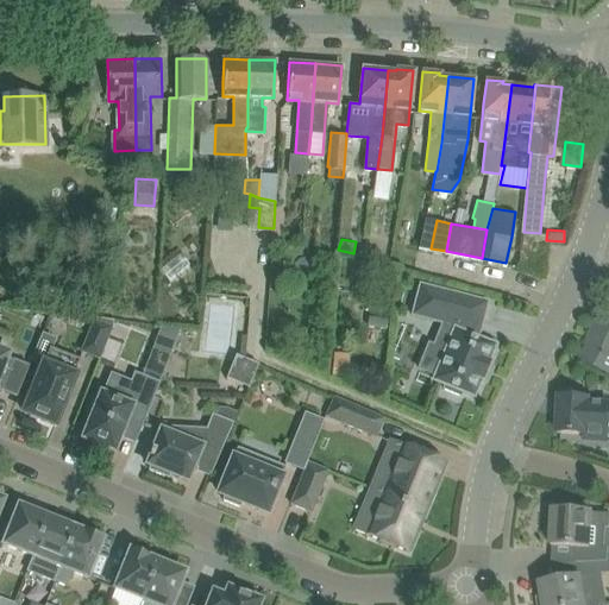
[(438,288),(429,317),(441,321),(433,342),(445,347),(433,378),(445,383),(444,386),(460,394),(463,389),(475,394),(481,377),(483,377),(489,360),(488,360),(495,342),(477,336),(487,300),(438,288)]
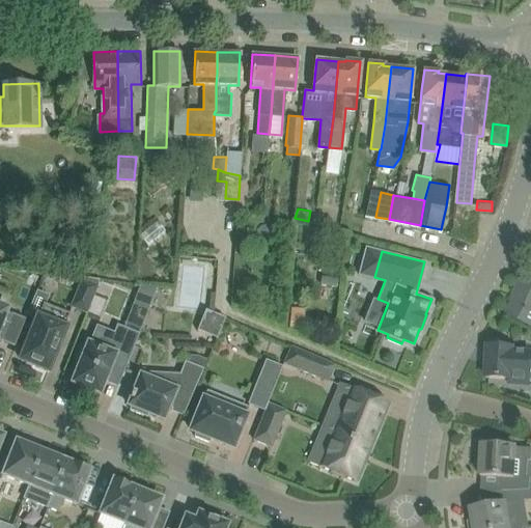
[(323,273),(322,282),(337,285),(338,276),(323,273)]
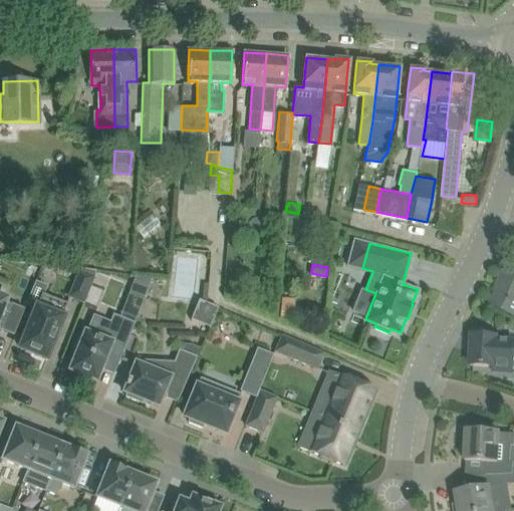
[(79,268),(68,295),(84,301),(94,273),(79,268)]
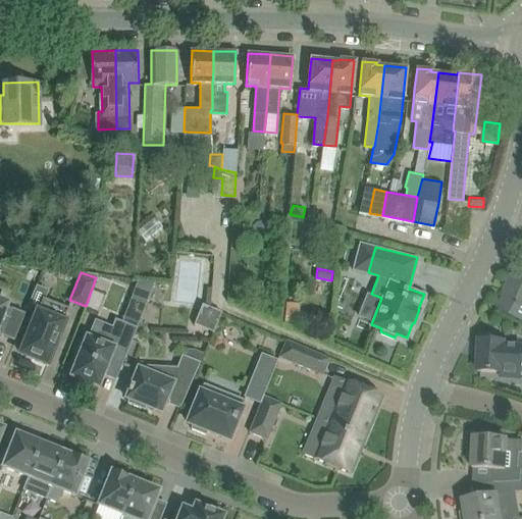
[(521,275),(514,272),(498,307),(517,315),(521,317),(521,315),(521,275)]
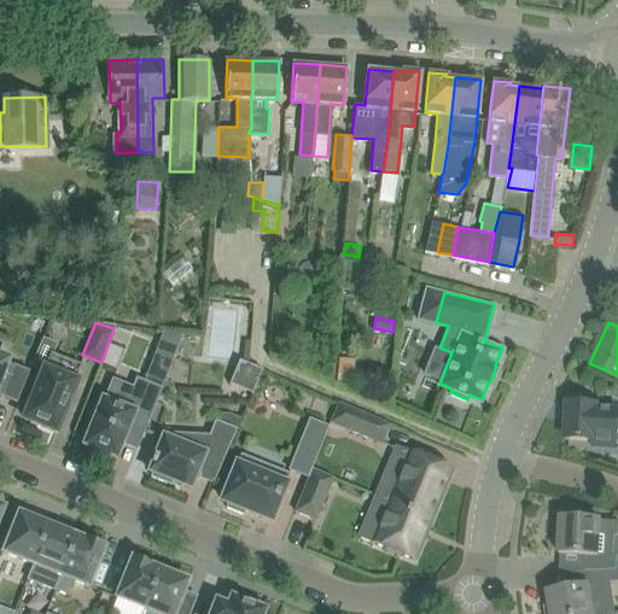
[(93,421),(85,443),(92,446),(91,450),(106,456),(108,452),(116,456),(121,442),(129,422),(145,428),(162,386),(179,344),(161,337),(144,379),(136,375),(133,385),(112,376),(103,398),(101,401),(98,399),(89,420),(93,421)]
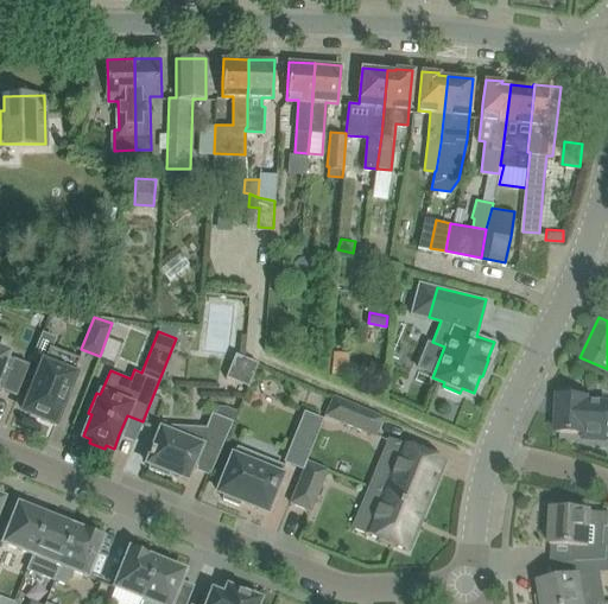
[(334,347),(331,369),(348,370),(349,348),(334,347)]
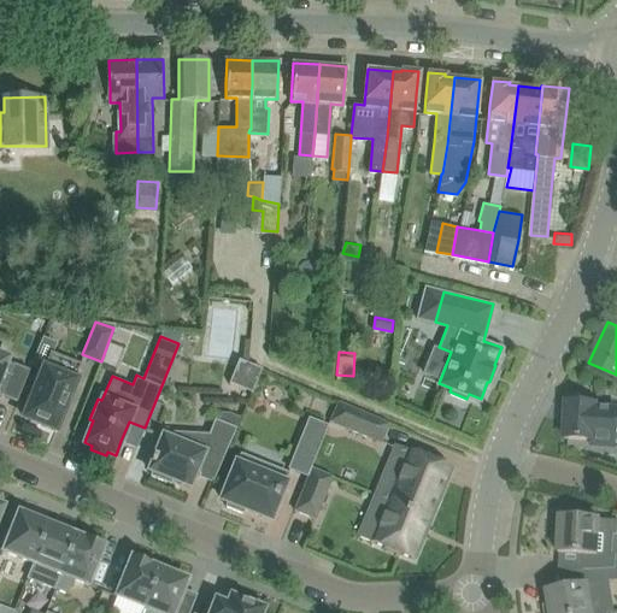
[(0,390),(1,392),(0,394),(17,400),(30,366),(0,354),(0,390)]
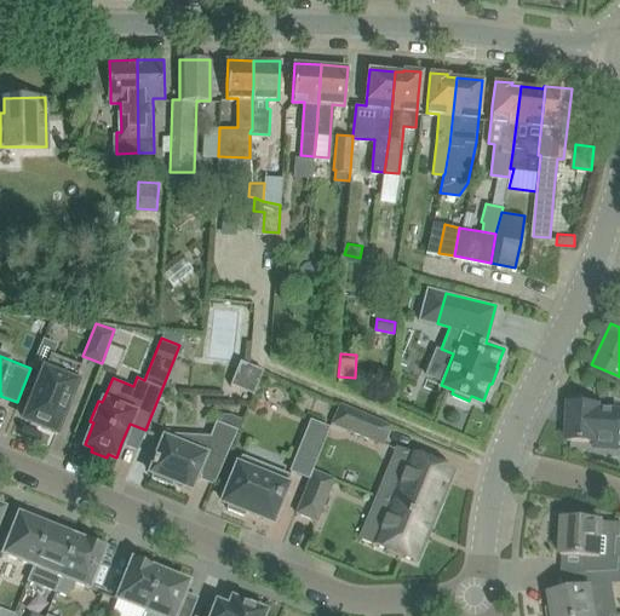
[(230,383),(253,392),(264,369),(240,358),(230,383)]
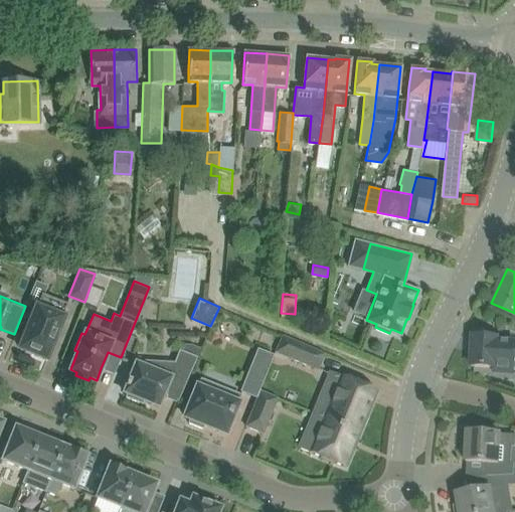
[(39,349),(48,352),(62,317),(36,307),(20,347),(23,348),(24,351),(31,354),(34,353),(37,354),(39,349)]
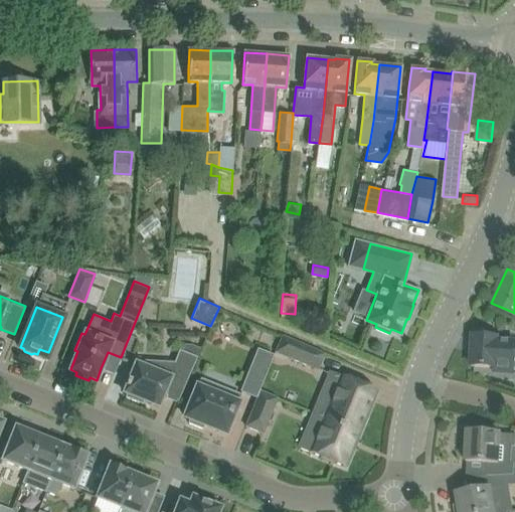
[(275,349),(317,367),(324,351),(282,333),(275,349)]
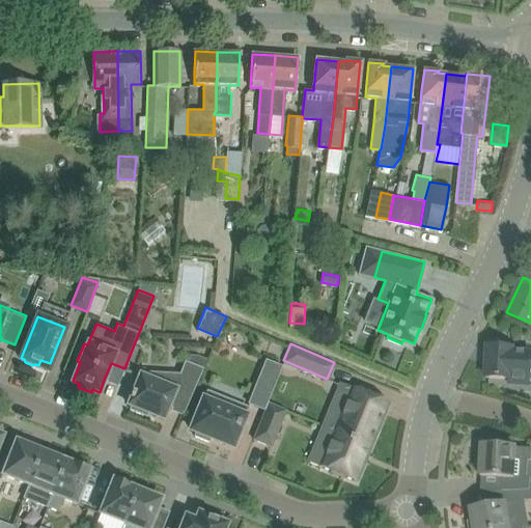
[(485,376),(509,378),(509,382),(529,383),(530,379),(530,366),(530,350),(511,350),(512,345),(508,345),(487,344),(485,376)]
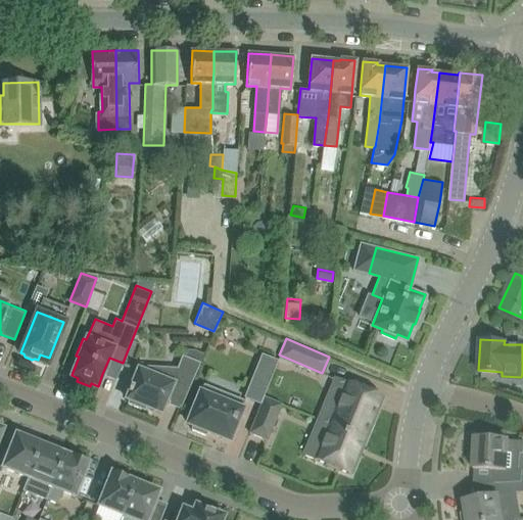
[(181,406),(204,352),(194,348),(188,347),(185,356),(182,353),(174,373),(159,368),(156,376),(138,368),(131,386),(130,386),(128,391),(129,391),(126,397),(129,398),(127,402),(144,409),(146,406),(161,412),(165,398),(169,399),(168,400),(181,406)]
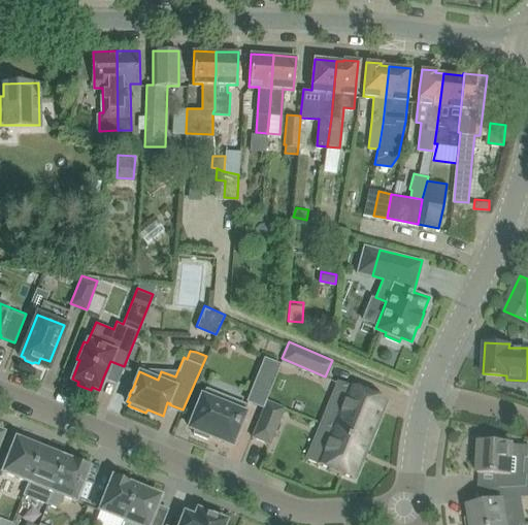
[(264,357),(248,399),(263,405),(266,399),(281,363),(264,357)]
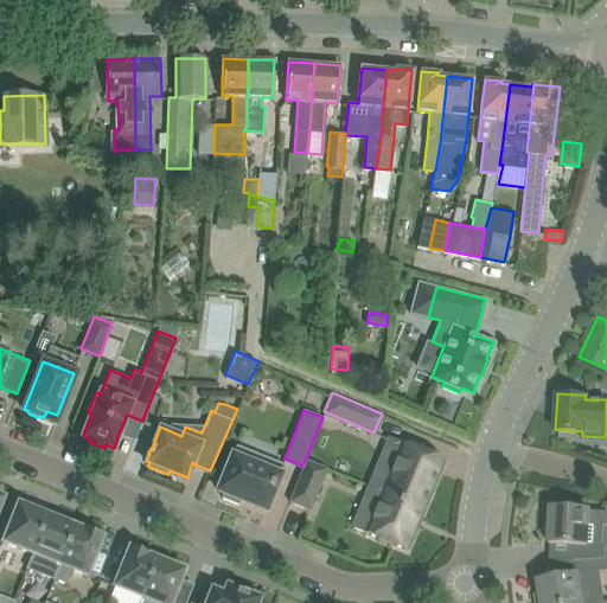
[(395,456),(383,485),(427,502),(445,457),(389,435),(383,451),(395,456)]
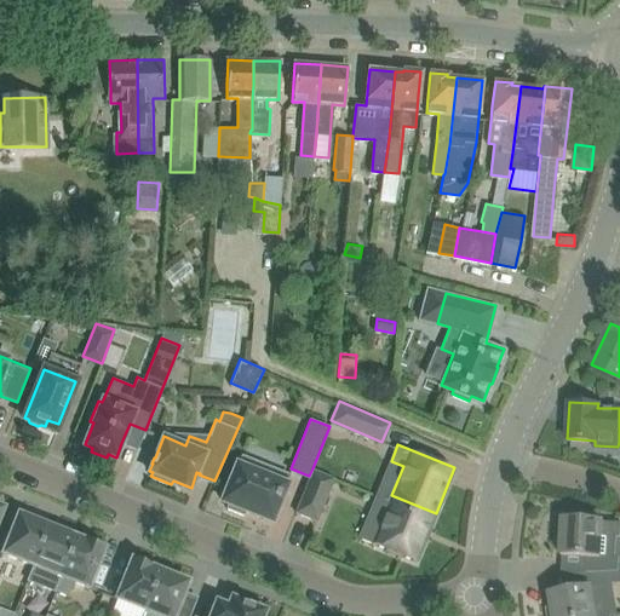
[(228,502),(227,507),(244,514),(246,510),(271,520),(286,484),(285,483),(288,475),(242,455),(239,465),(236,464),(222,500),(228,502)]
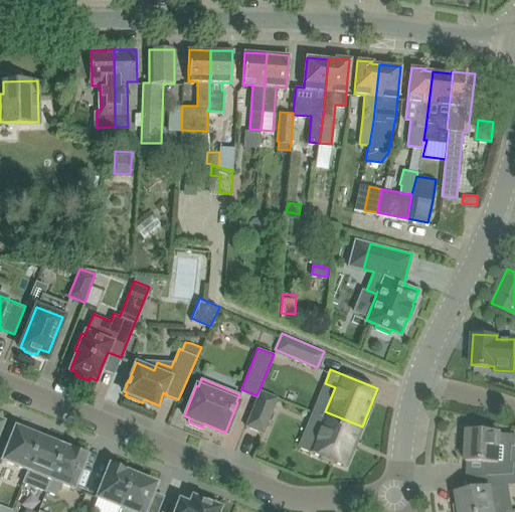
[(258,395),(245,424),(263,431),(277,396),(260,389),(256,395),(258,395)]
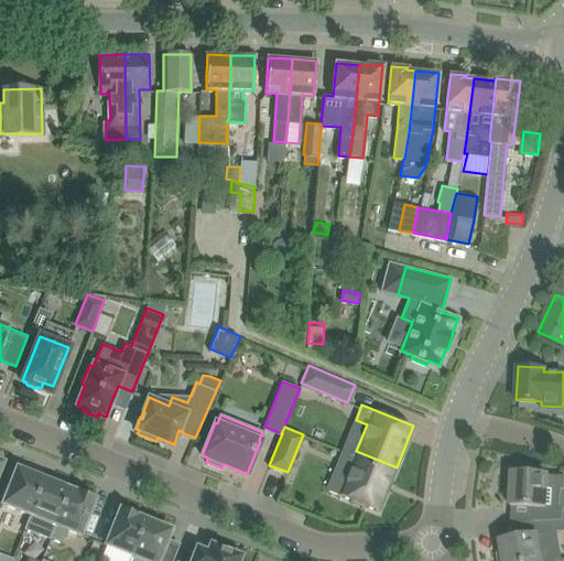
[(350,464),(338,493),(379,510),(397,467),(356,451),(345,446),(339,460),(350,464)]
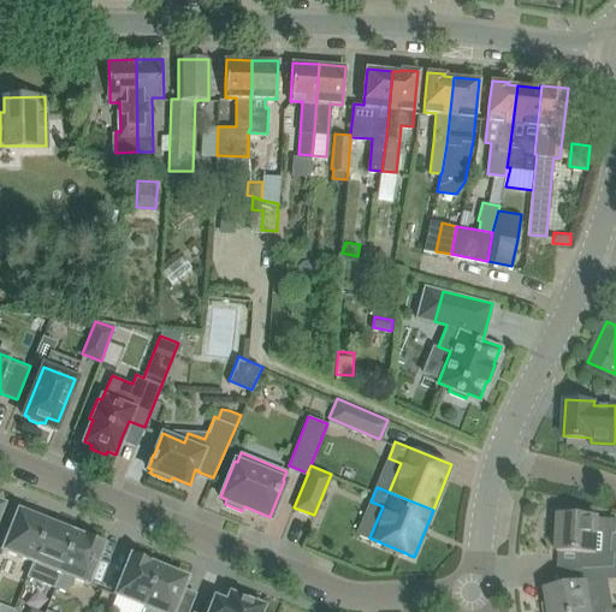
[(4,548),(31,559),(47,522),(18,510),(4,548)]
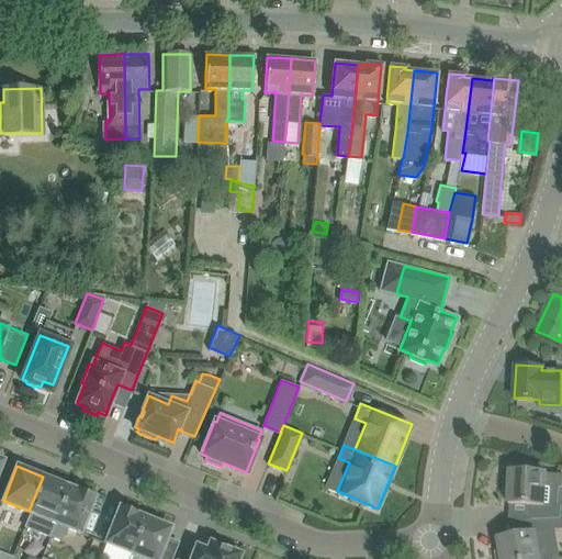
[(530,504),(531,516),(561,514),(561,504),(558,503),(559,485),(561,485),(561,473),(559,473),(546,472),(546,471),(509,469),(509,473),(505,473),(504,489),(508,489),(508,502),(530,504)]
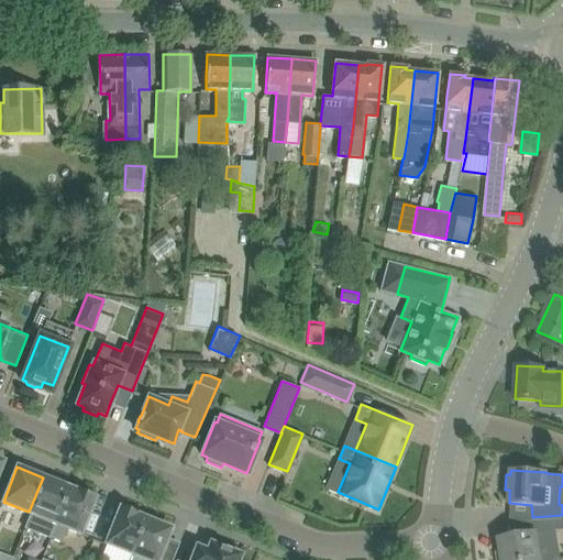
[(29,512),(23,526),(48,536),(50,535),(68,487),(43,478),(29,512)]
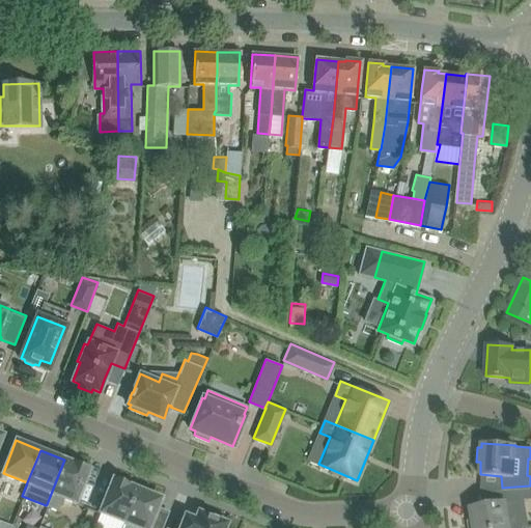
[(64,460),(47,504),(58,509),(63,497),(76,502),(89,469),(73,462),(73,463),(64,460)]
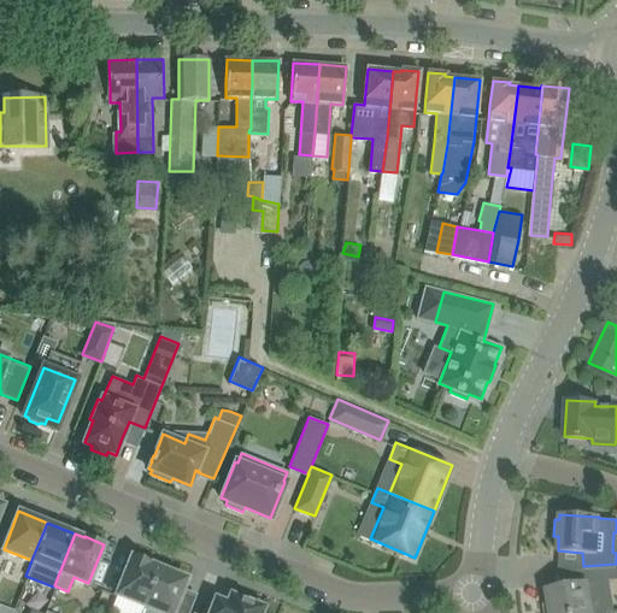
[(116,594),(144,606),(159,567),(151,564),(151,563),(131,555),(116,594)]
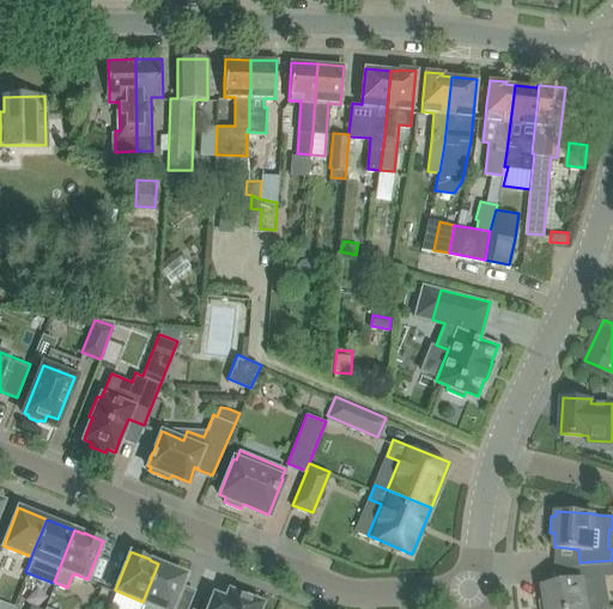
[(582,578),(542,584),(546,608),(580,608),(604,606),(611,604),(606,573),(604,561),(580,562),(582,578)]
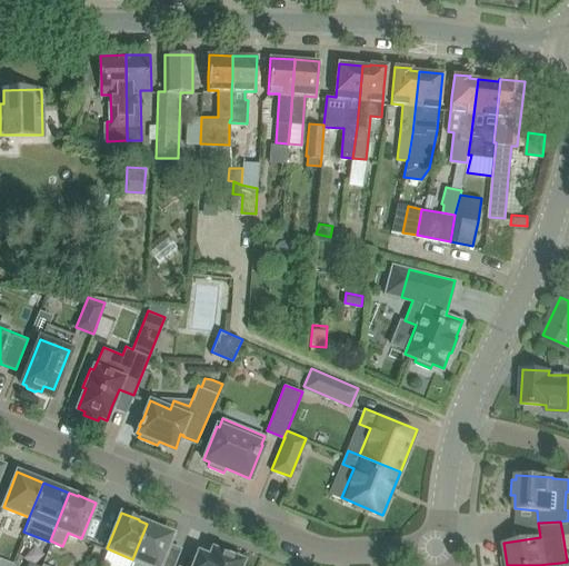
[(172,534),(147,524),(132,559),(129,565),(172,565),(179,550),(168,546),(172,534)]
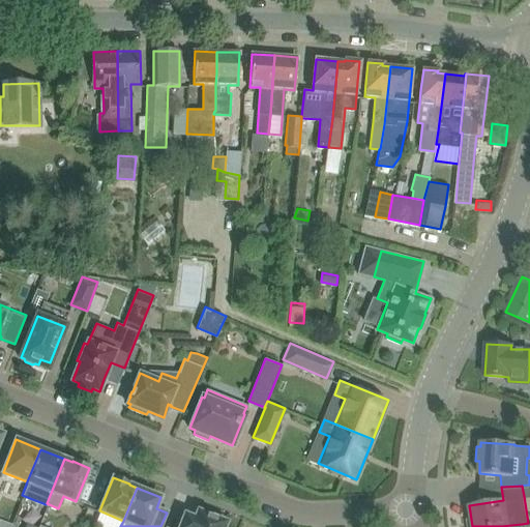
[(224,526),(227,522),(198,510),(195,518),(185,514),(179,526),(224,526)]
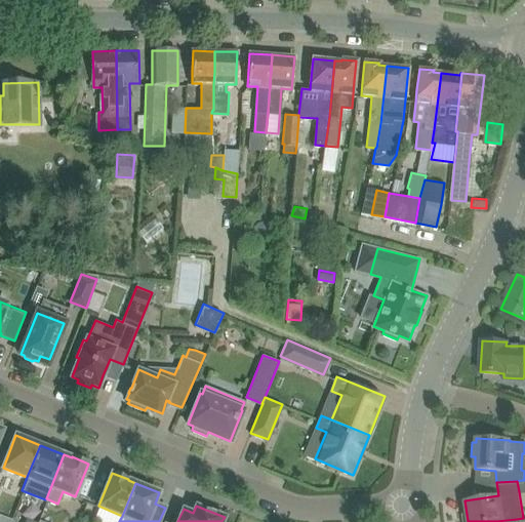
[(0,521),(9,521),(11,518),(0,513),(0,521)]
